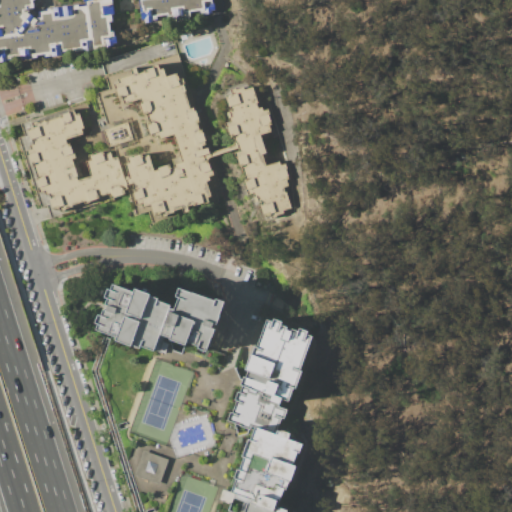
[(115,47),(107,48),(107,46),(93,48),(94,50),(83,51),(83,50),(60,53),(60,54),(44,56),(44,54),(37,55),(37,57),(20,59),(20,58),(6,60),(6,61),(0,61),(0,0),(32,0),(34,8),(30,8),(30,14),(35,18),(39,17),(39,11),(47,10),(46,8),(78,4),(79,6),(85,5),(85,0),(83,1),(82,0),(111,0),(114,15),(111,15),(112,24),(108,24),(109,30),(113,30),(115,47)]
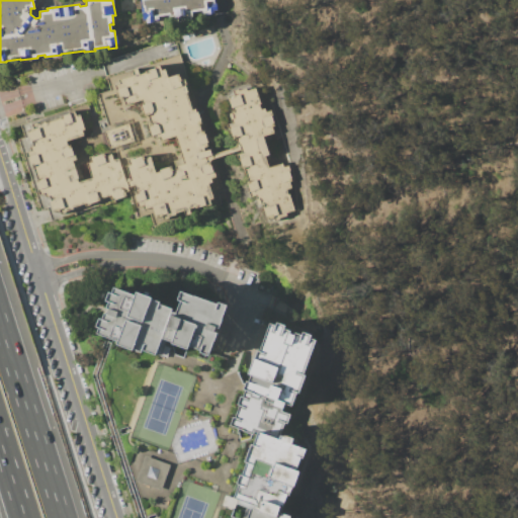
[(214,0),(217,13),(201,15),(200,10),(190,11),(190,17),(168,20),(167,15),(157,16),(157,21),(142,23),(138,0),(214,0)]
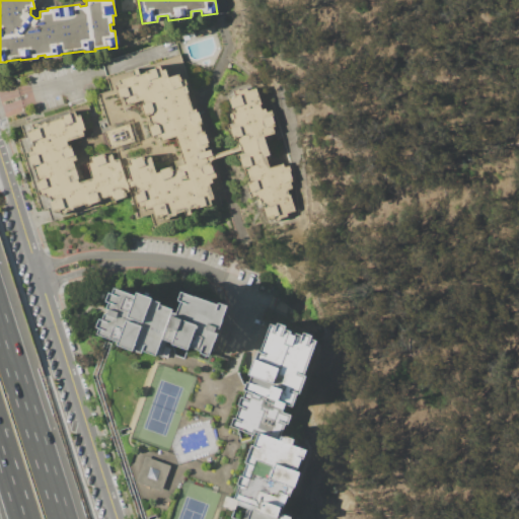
[(117,84),(121,83),(119,79),(134,75),(132,68),(137,67),(139,73),(155,68),(155,66),(160,65),(162,71),(165,70),(168,78),(179,74),(180,80),(187,79),(188,83),(186,84),(188,92),(187,92),(193,114),(199,112),(202,124),(200,125),(202,131),(204,130),(208,143),(207,144),(208,146),(201,148),(202,152),(210,150),(213,160),(210,161),(214,172),(215,171),(216,176),(211,177),(212,182),(209,183),(214,200),(210,201),(211,206),(206,208),(205,206),(196,209),(196,208),(190,209),(192,214),(186,216),(183,211),(175,214),(175,215),(168,217),(169,219),(163,221),(162,216),(155,218),(152,207),(144,209),(142,205),(139,206),(126,165),(131,164),(129,160),(143,156),(143,158),(151,156),(155,172),(160,170),(160,169),(171,166),(171,167),(184,163),(176,135),(158,141),(157,138),(152,139),(151,136),(150,136),(146,125),(150,123),(148,117),(144,118),(140,105),(143,104),(143,101),(126,106),(124,99),(121,99),(117,84)]
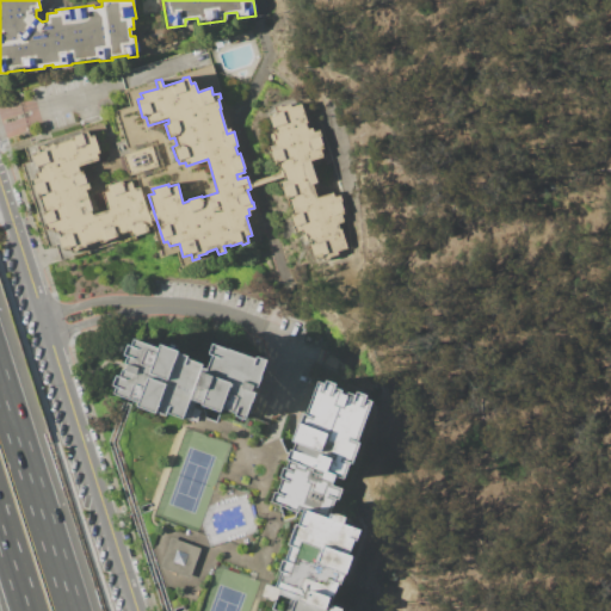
[(301,104),(307,123),(306,123),(308,129),(312,128),(314,131),(320,129),(321,136),(319,136),(323,149),(321,149),(323,156),(312,161),(318,181),(313,184),(318,198),(333,192),(335,197),(340,196),(341,201),(341,202),(345,214),(341,215),(344,222),(338,224),(340,229),(341,229),(349,250),(316,260),(309,242),(304,244),(302,235),(304,235),(302,229),(296,230),(291,215),(295,215),(288,195),(285,196),(279,181),(285,180),(282,170),(281,170),(278,164),(276,165),(271,152),(270,152),(269,147),(273,146),(271,141),(273,140),(271,135),(277,133),(275,127),(273,128),(269,115),(275,112),(273,107),(281,105),(282,107),(290,104),(291,106),(301,104)]
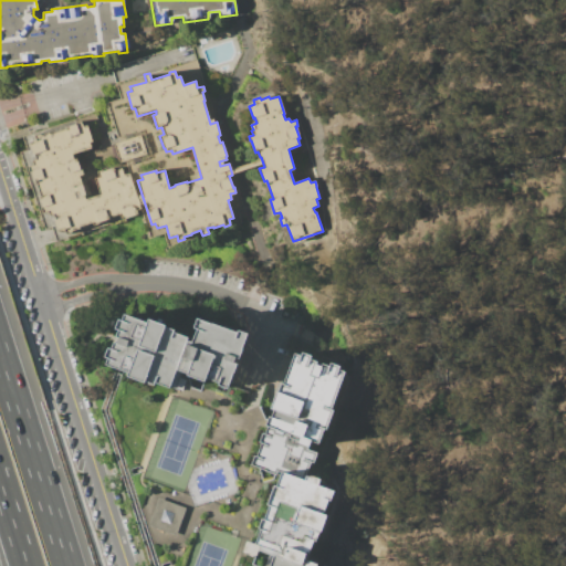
[(23,136),(80,117),(83,127),(86,125),(92,142),(88,143),(91,148),(72,155),(74,160),(76,159),(80,169),(81,169),(83,174),(80,175),(87,198),(101,194),(95,178),(100,177),(97,171),(103,170),(104,171),(113,168),(113,170),(122,168),(124,175),(128,174),(142,212),(97,227),(95,221),(80,226),(81,228),(66,233),(65,230),(59,232),(53,213),(49,215),(48,211),(43,212),(38,198),(43,196),(38,181),(35,182),(31,170),(29,171),(22,152),(28,149),(23,136)]
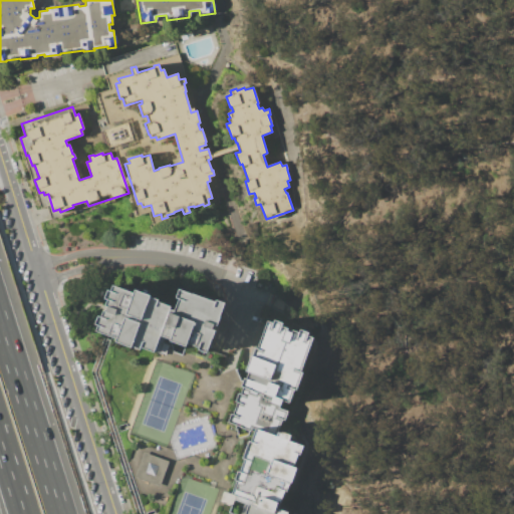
[(104,130),(127,122),(134,140),(109,147),(104,130)]
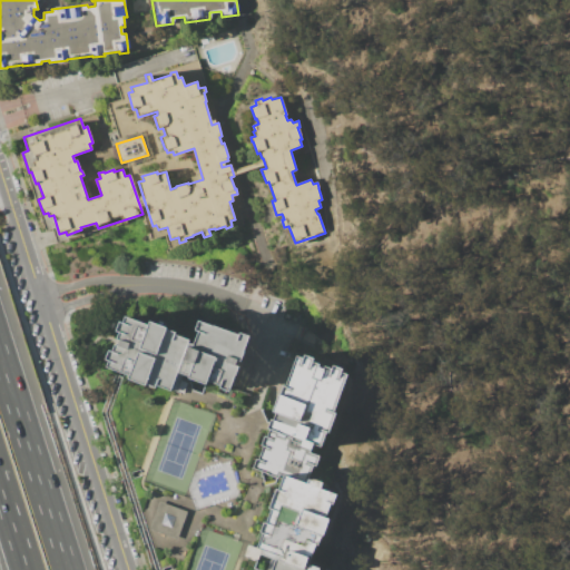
[(159,569),(331,569),(316,564),(344,488),(317,478),(356,370),(291,346),(265,418),(262,405),(252,391),(238,386),(255,336),(196,315),(190,331),(119,305),(98,365),(96,371),(119,379),(107,412),(159,569)]
